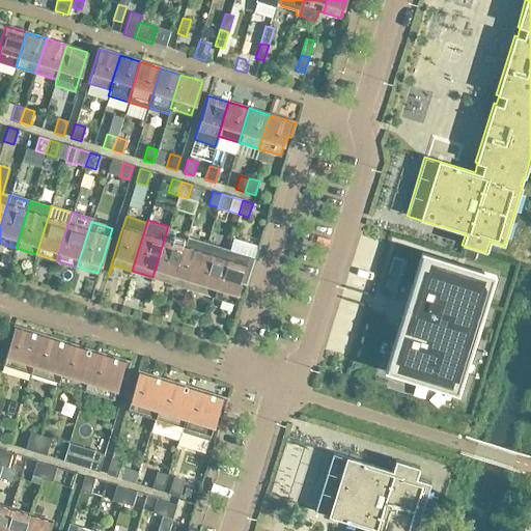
[(193,289),(206,245),(188,239),(188,238),(187,236),(185,246),(184,246),(172,283),(193,289)]
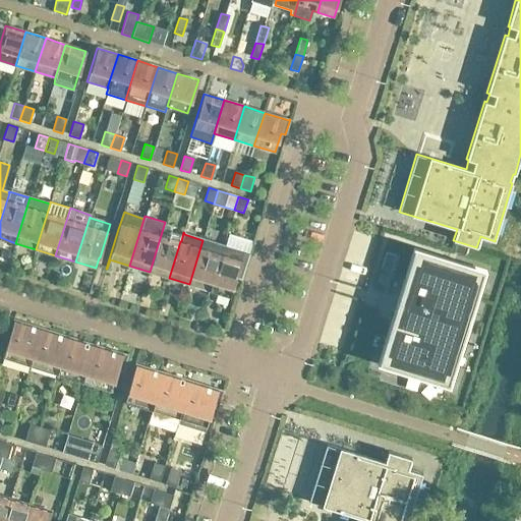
[(169,278),(180,241),(161,235),(150,272),(169,278)]
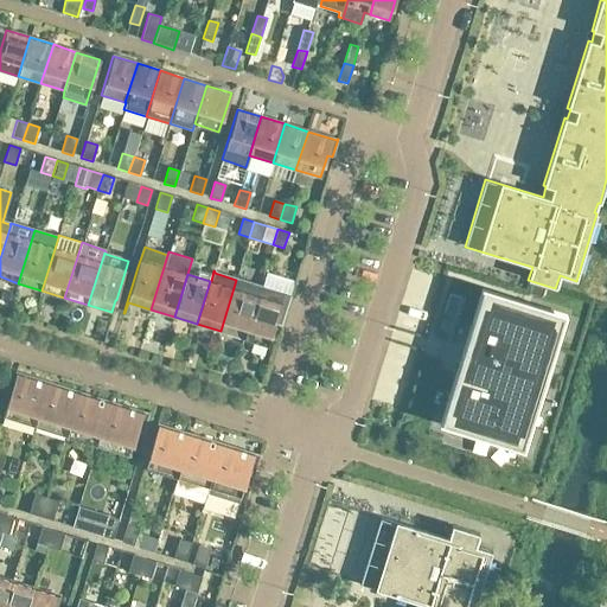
[(243,338),(260,287),(236,280),(221,331),(243,338)]
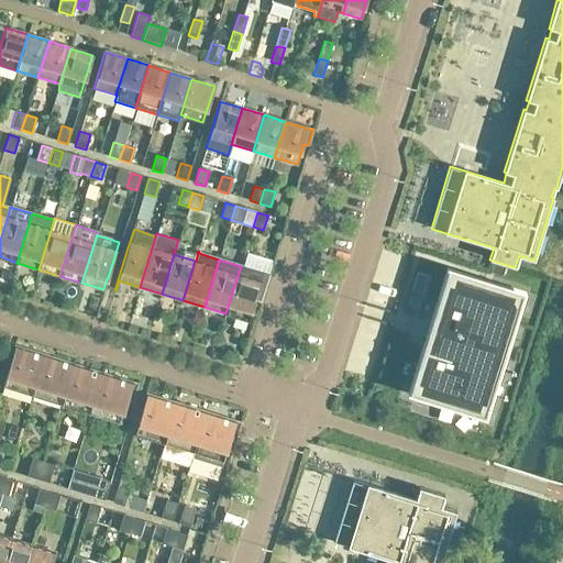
[(261,302),(269,275),(241,266),(225,313),(249,321),(255,300),(261,302)]
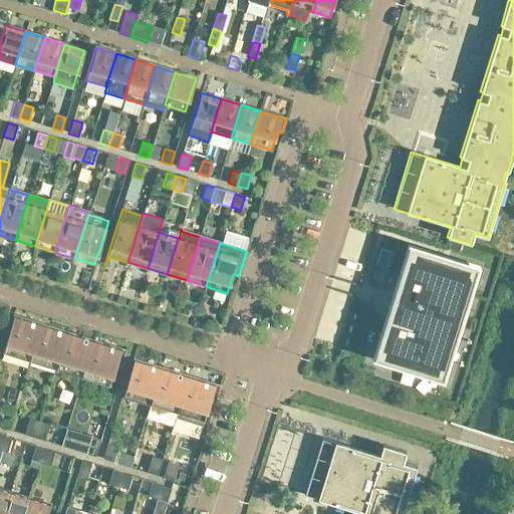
[(409,244),(373,356),(443,378),(478,265),(409,244)]
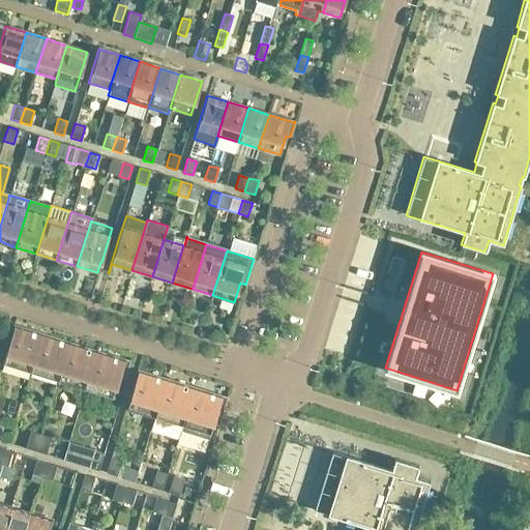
[(392,258),(387,273),(398,276),(402,261),(392,258)]
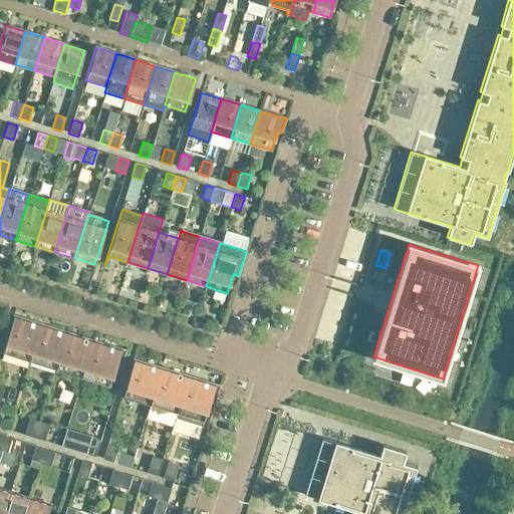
[(29,360),(40,324),(13,316),(2,352),(29,360)]
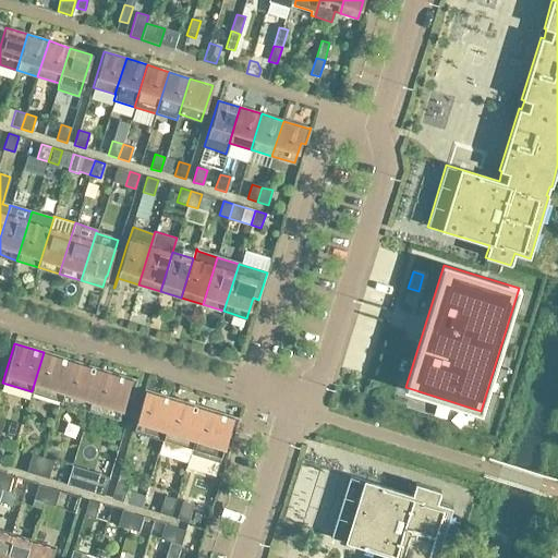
[(60,400),(73,361),(44,352),(32,391),(60,400)]
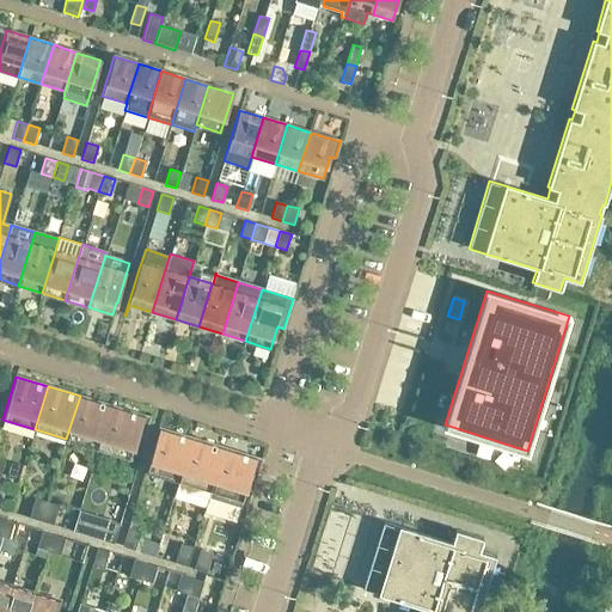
[(98,450),(111,405),(80,396),(66,439),(98,450)]
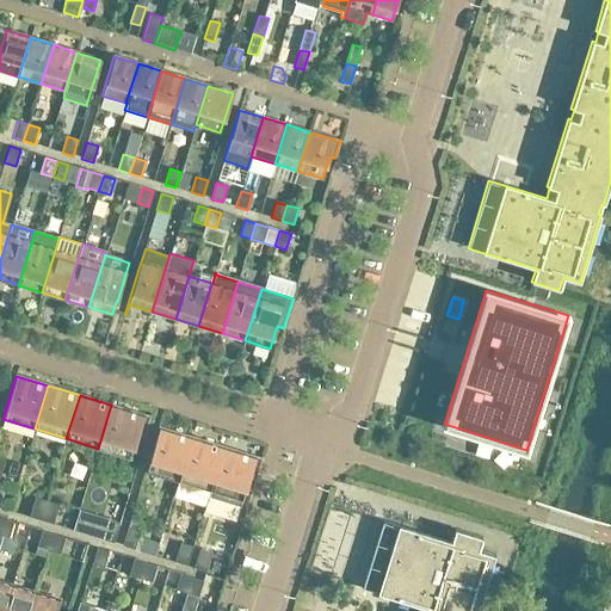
[(143,438),(149,415),(148,417),(111,405),(98,449),(130,458),(137,436),(143,438)]
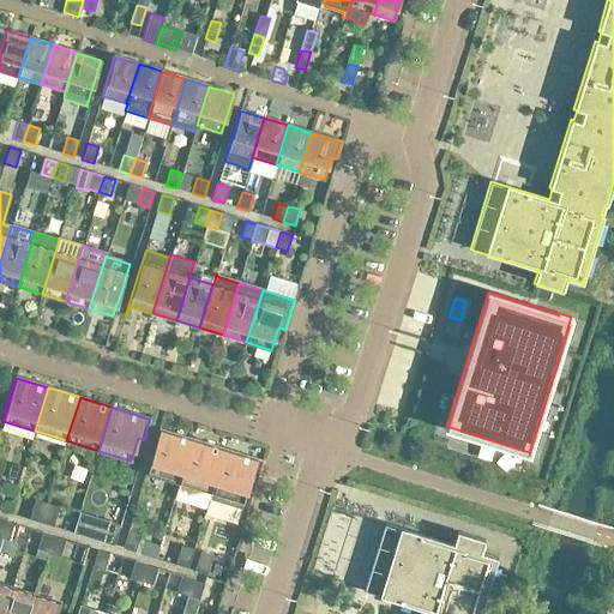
[(181,483),(194,440),(160,429),(146,473),(181,483)]
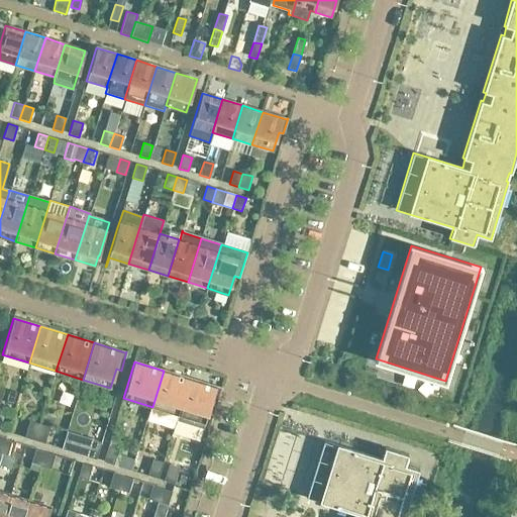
[(178,415),(189,379),(164,371),(152,407),(178,415)]
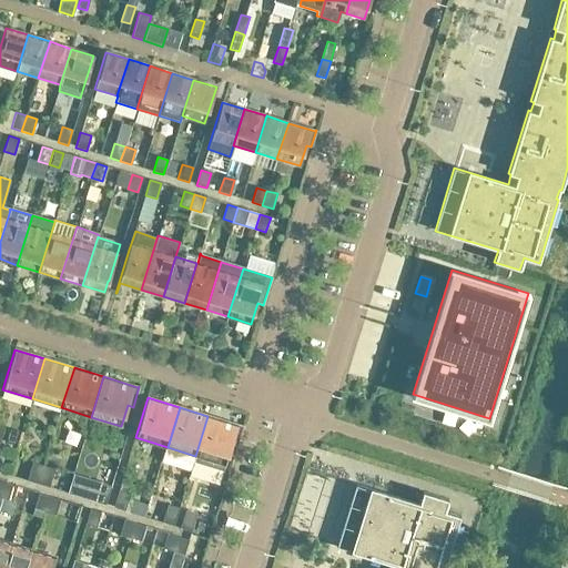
[(223,472),(232,445),(236,446),(243,426),(242,425),(242,426),(208,416),(195,456),(193,463),(223,472)]
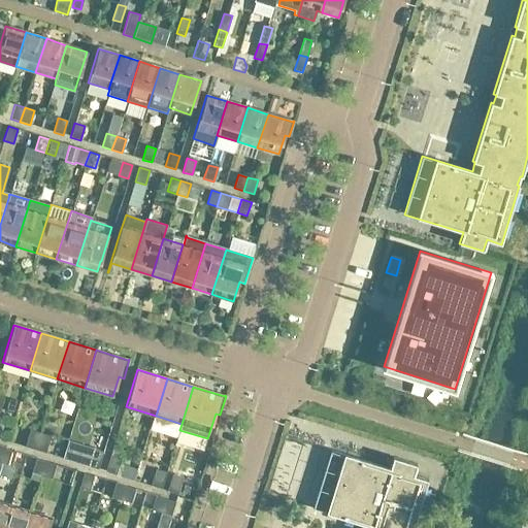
[(35,450),(40,433),(30,430),(25,447),(35,450)]
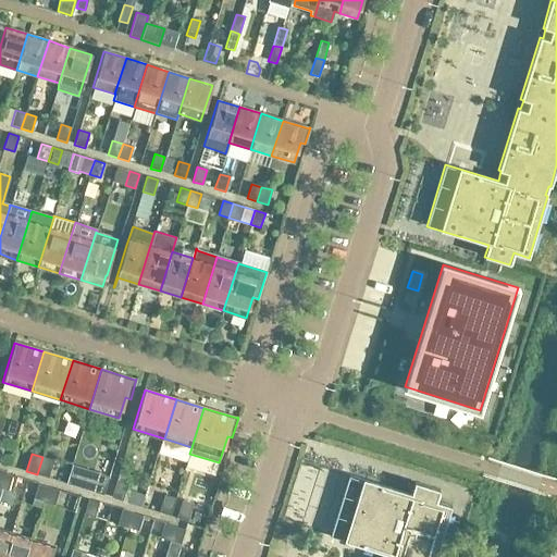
[(48,478),(53,460),(42,457),(37,474),(48,478)]
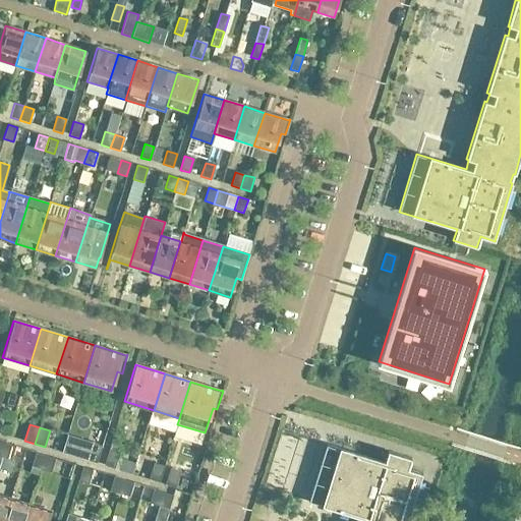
[(11,460),(15,447),(5,444),(1,457),(11,460)]
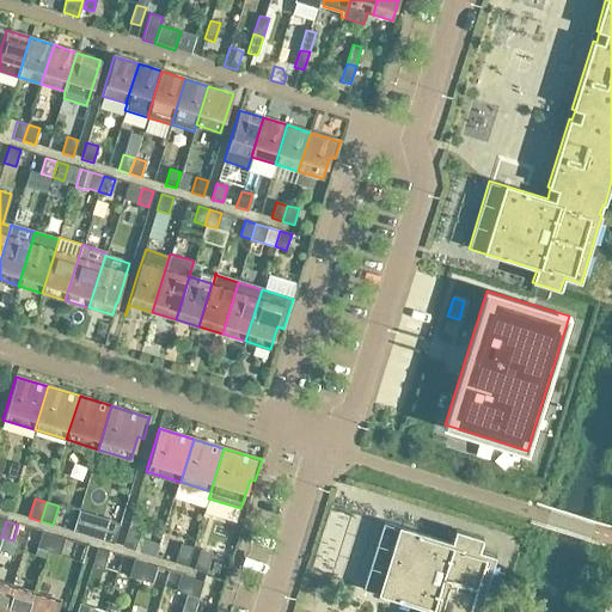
[(114,544),(120,525),(106,521),(101,540),(114,544)]
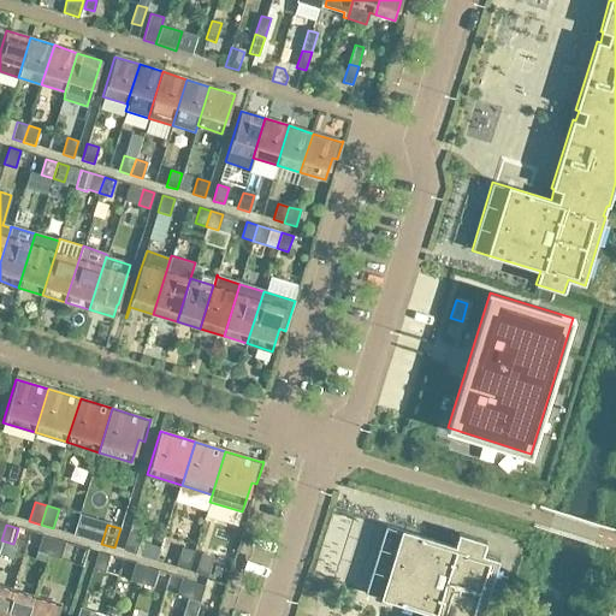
[(480,615),(498,560),(481,555),(486,542),(458,533),(454,546),(401,529),(386,525),(365,593),(380,598),(422,611),(421,615),(480,615)]
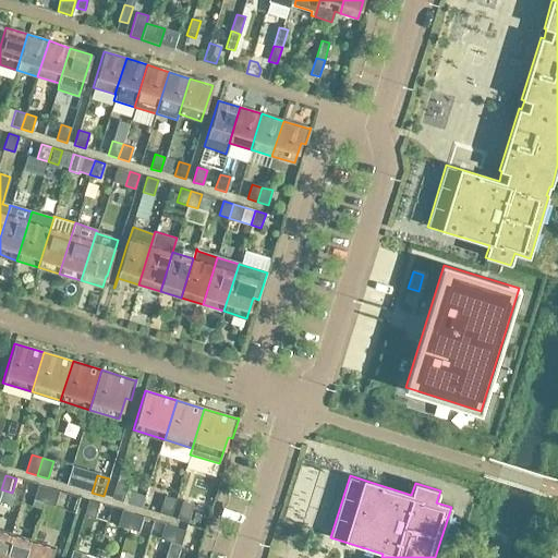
[(122,501),(128,484),(117,481),(111,498),(122,501)]
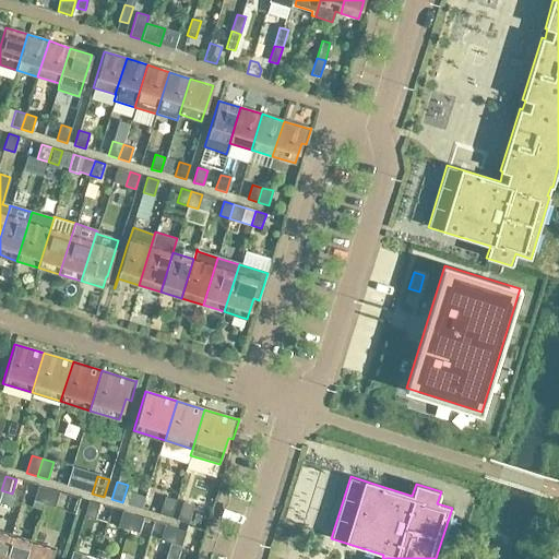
[(44,503),(48,489),(38,486),(33,500),(44,503)]
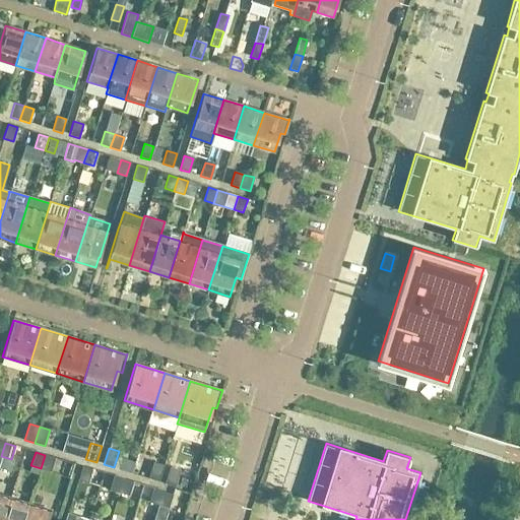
[(51,471),(55,458),(45,455),(41,468),(51,471)]
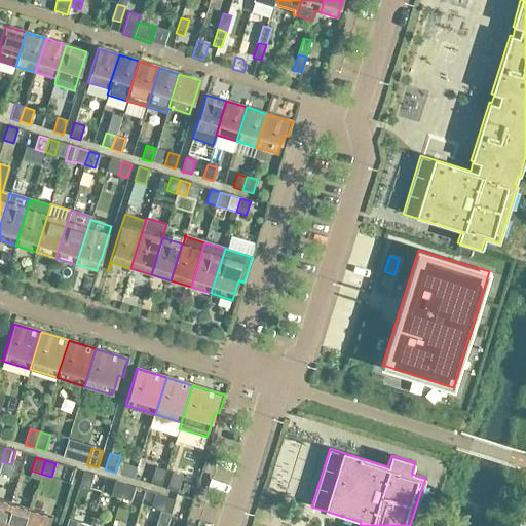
[(160,487),(165,471),(155,467),(150,484),(160,487)]
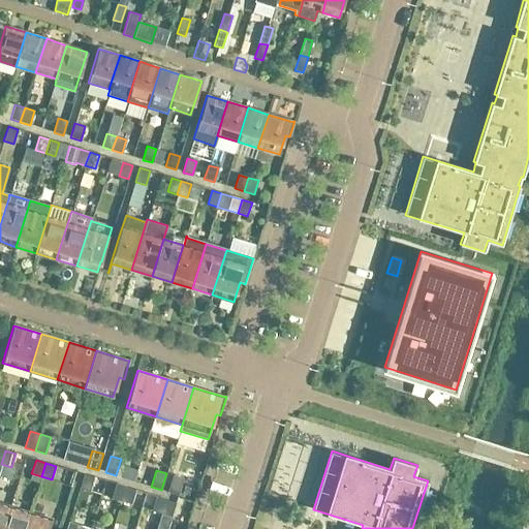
[(89,491),(94,477),(84,474),(80,488),(89,491)]
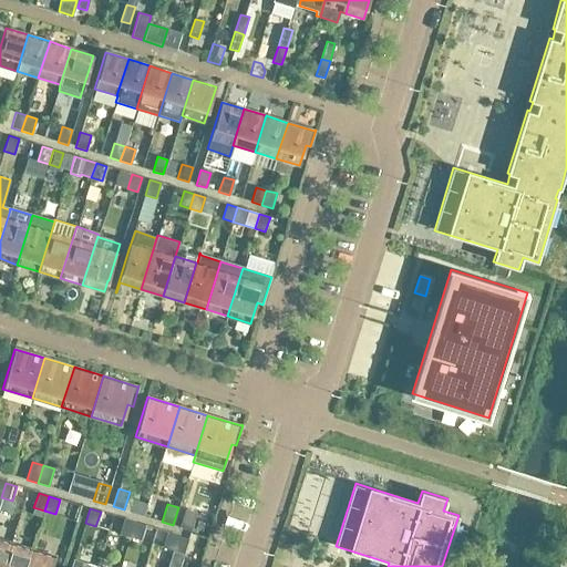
[(191,531),(196,513),(185,509),(179,527),(191,531)]
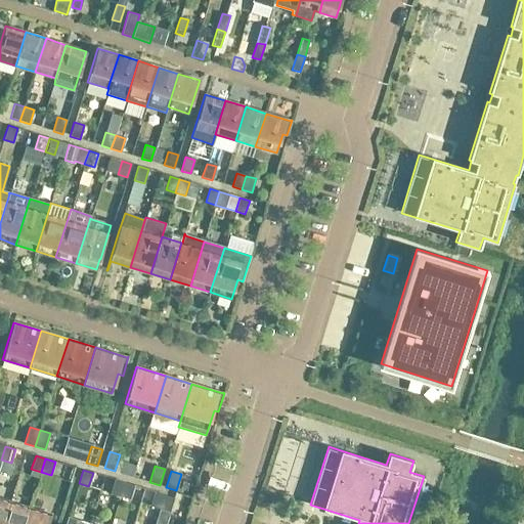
[(120,496),(124,483),(115,480),(111,493),(120,496)]
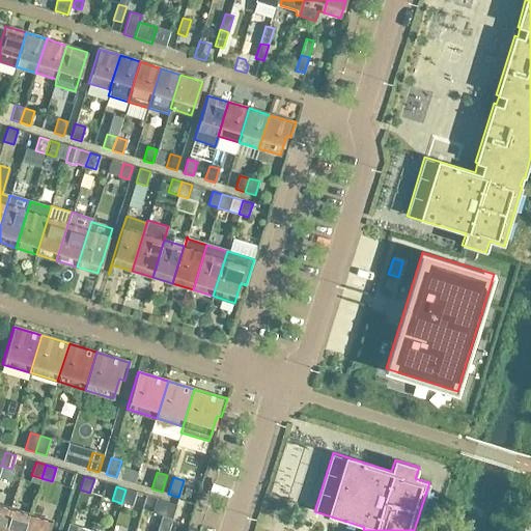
[(142,509),(146,496),(126,490),(121,503),(142,509)]
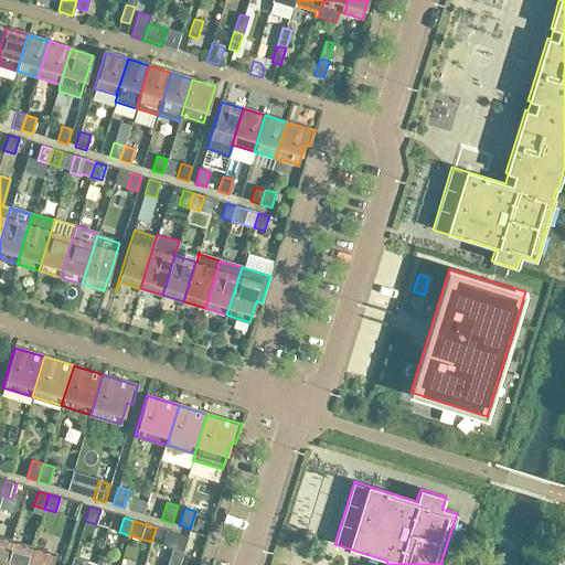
[(172,548),(177,534),(156,528),(151,542),(172,548)]
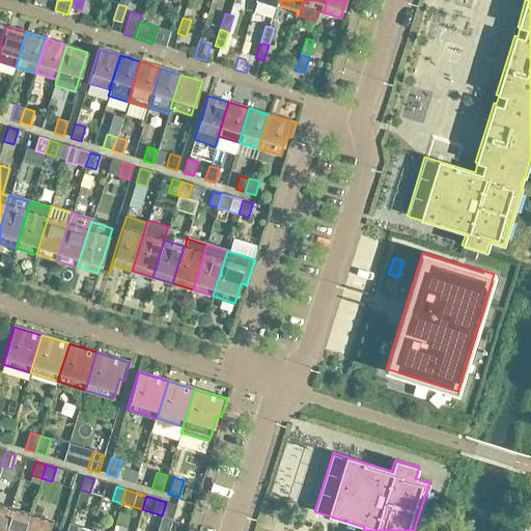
[(169,529),(176,505),(166,502),(162,515),(159,526),(169,529)]
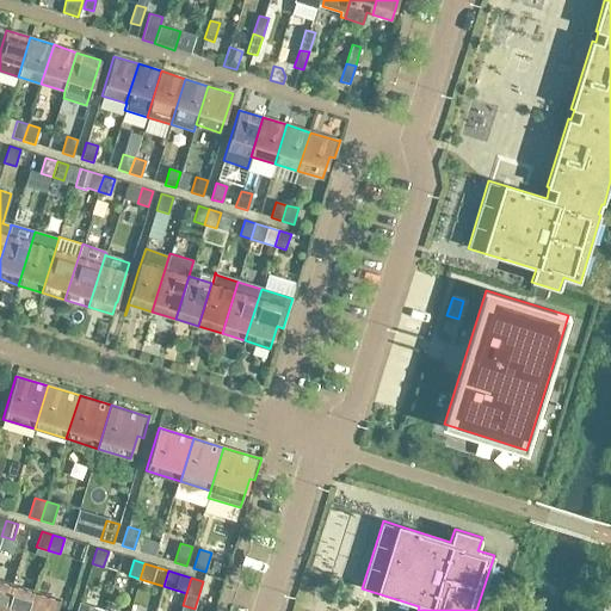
[(0,610),(2,610),(11,585),(0,581),(0,610)]
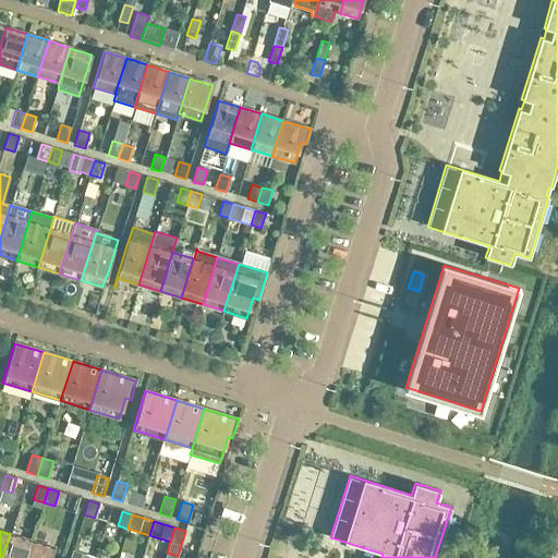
[(25,557),(32,541),(10,534),(2,557),(25,557)]
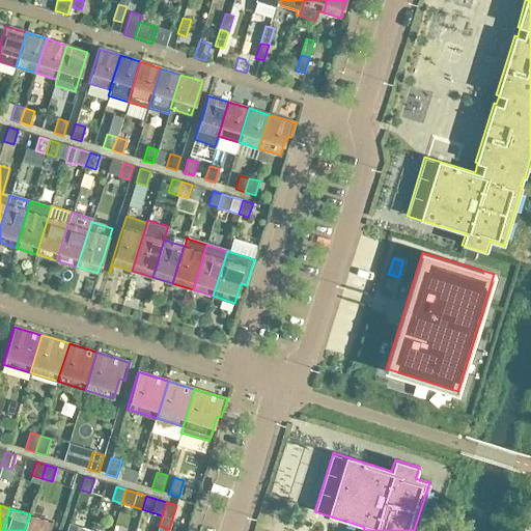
[(24,530),(48,530),(51,521),(30,514),(24,530)]
